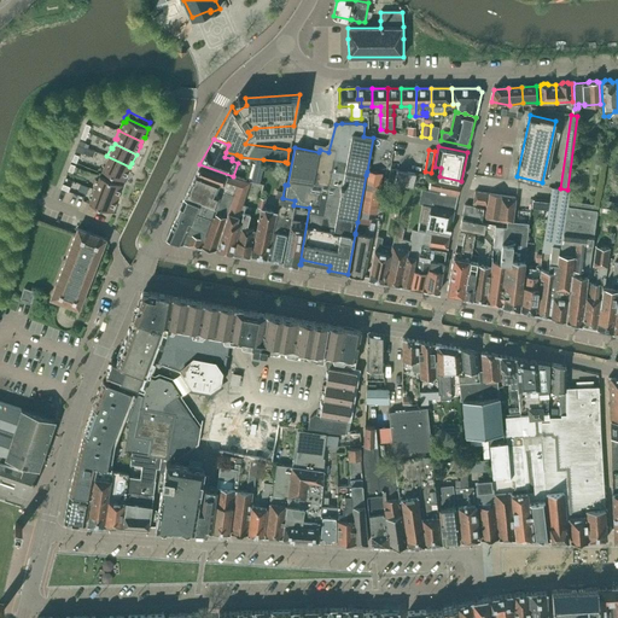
[(129,167),(106,156),(103,164),(105,165),(103,170),(123,180),(128,172),(127,172),(129,167)]
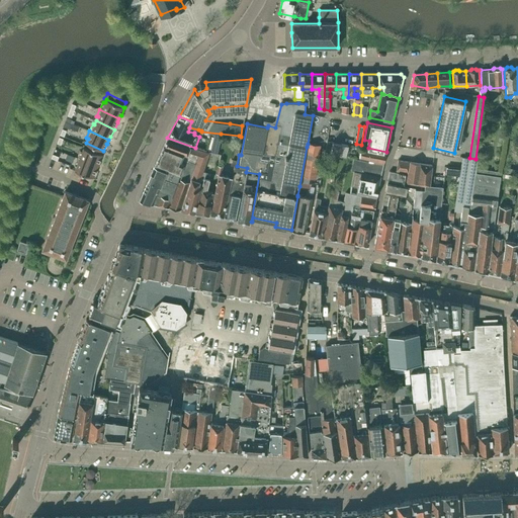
[(167,171),(168,171),(167,174),(168,175),(174,176),(178,178),(177,180),(189,184),(195,166),(200,149),(167,138),(164,146),(155,164),(154,165),(154,166),(167,171)]
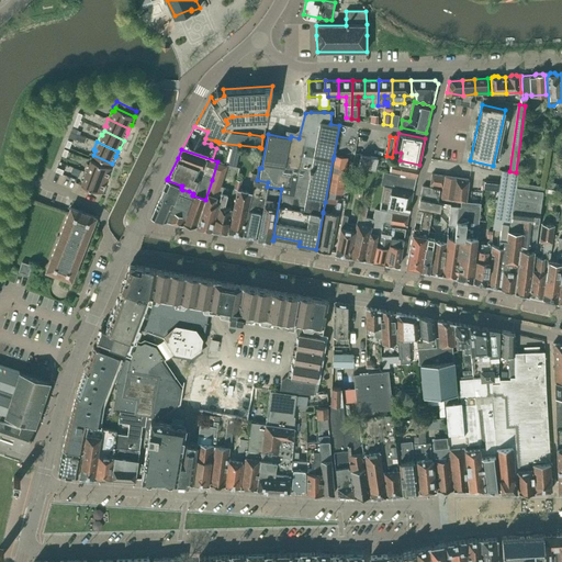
[(370,157),(361,155),(356,154),(353,163),(359,164),(358,167),(368,168),(370,157)]
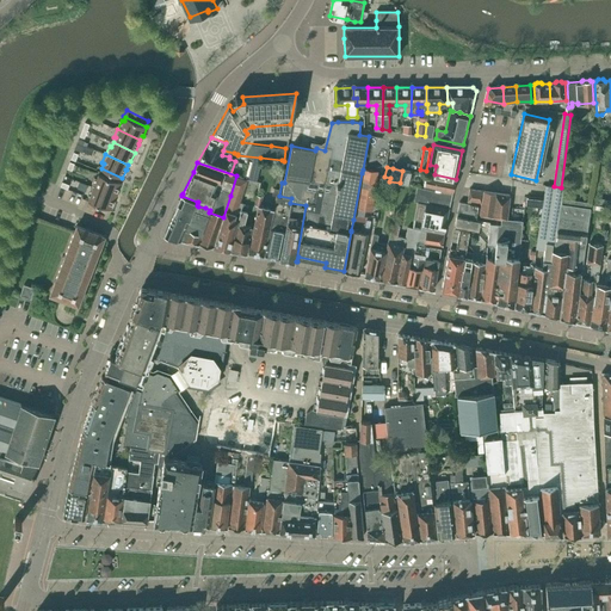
[(363,170),(357,208),(356,208),(355,215),(355,216),(364,217),(365,209),(372,210),(377,172),(363,170)]
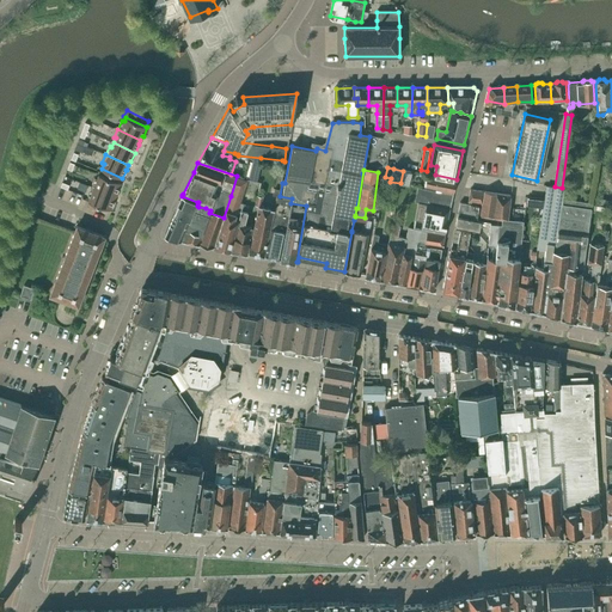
[(403,170),(403,171),(401,183),(409,184),(411,171),(403,170)]
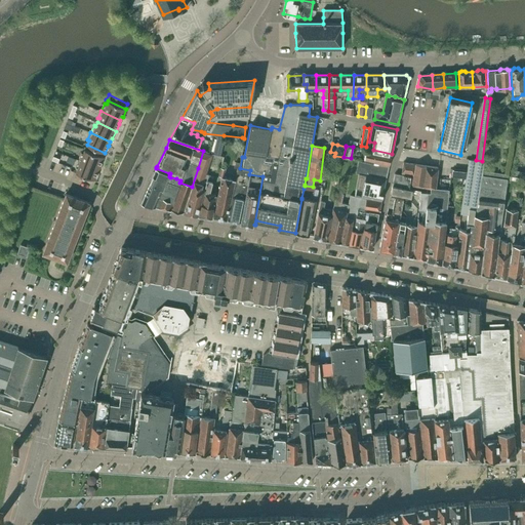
[(79,160),(98,168),(99,164),(101,164),(104,157),(85,149),(83,153),(81,153),(79,160)]
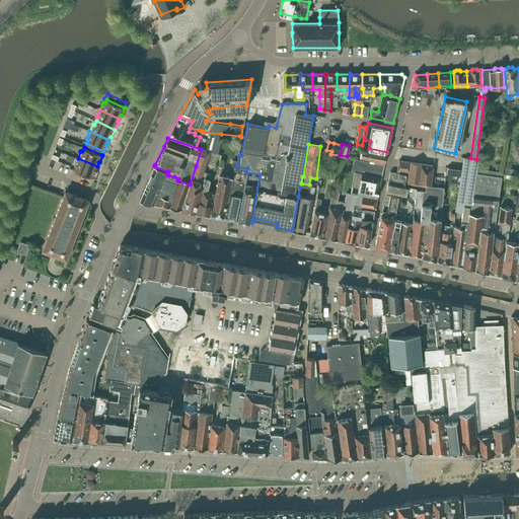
[(361,158),(385,163),(387,153),(363,148),(361,158)]
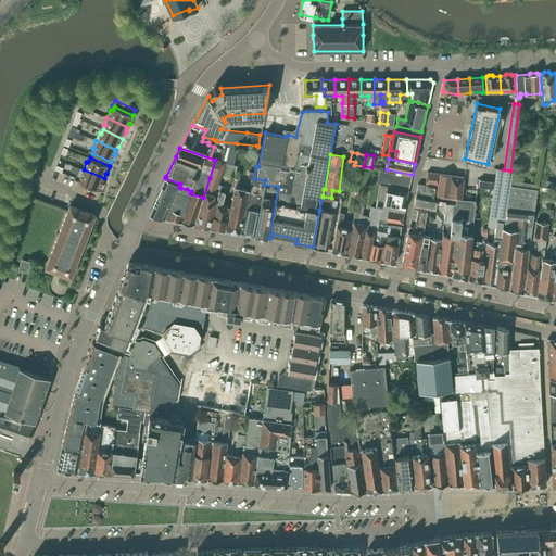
[(210,178),(203,198),(194,224),(194,225),(210,227),(222,185),(218,184),(225,163),(215,160),(210,178)]
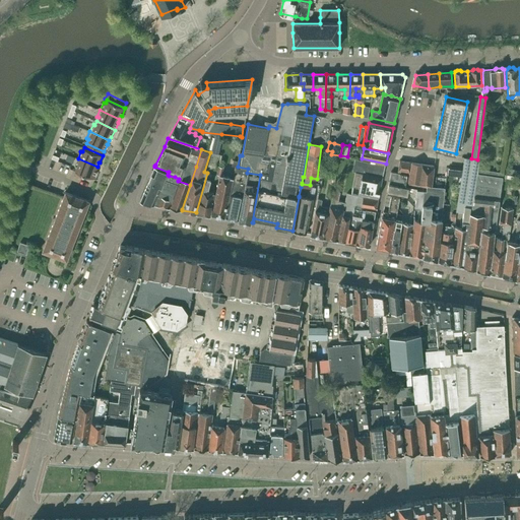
[(78,158),(75,166),(76,167),(75,171),(77,172),(84,175),(93,178),(96,171),(96,170),(98,167),(78,158)]
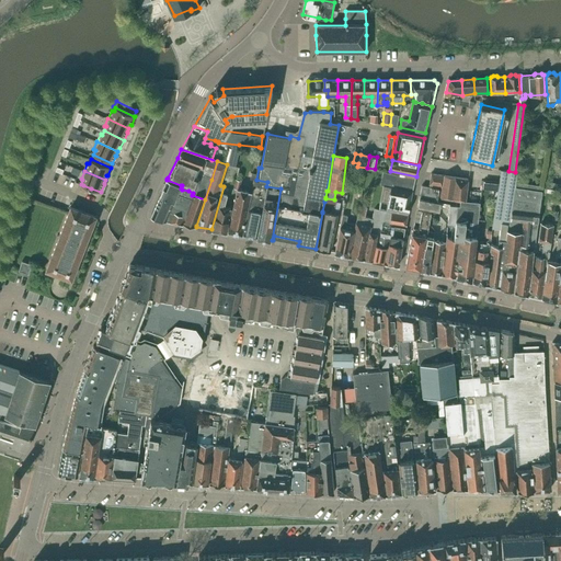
[(384,185),(413,191),(415,179),(384,172),(381,180),(380,184),(384,185)]
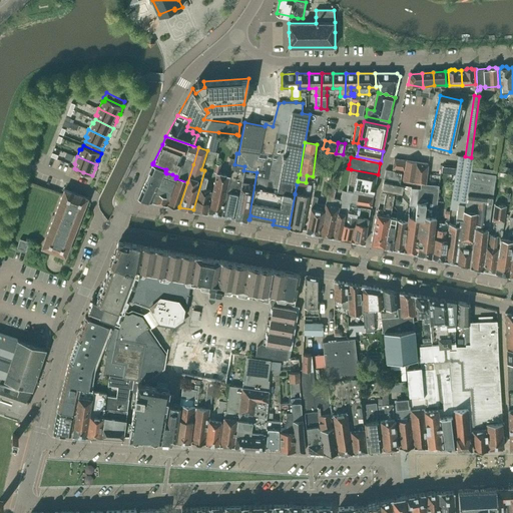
[(393,168),(404,170),(406,160),(394,158),(393,168)]
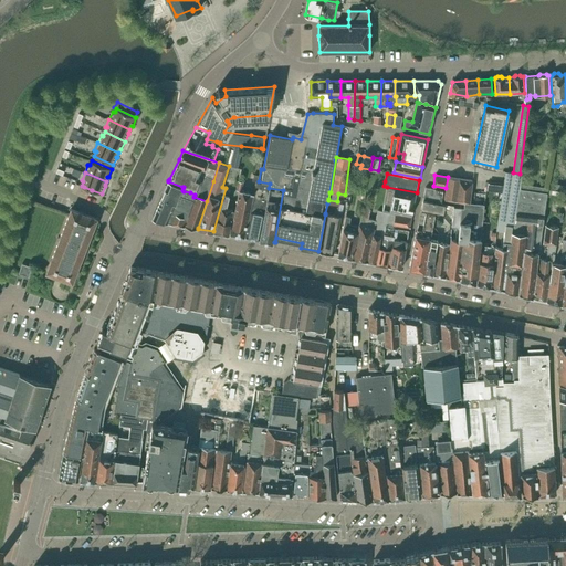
[(495,247),(491,286),(504,289),(510,249),(512,227),(513,227),(515,213),(520,189),(521,184),(522,179),(505,175),(496,230),(504,231),(503,241),(502,248),(495,247)]
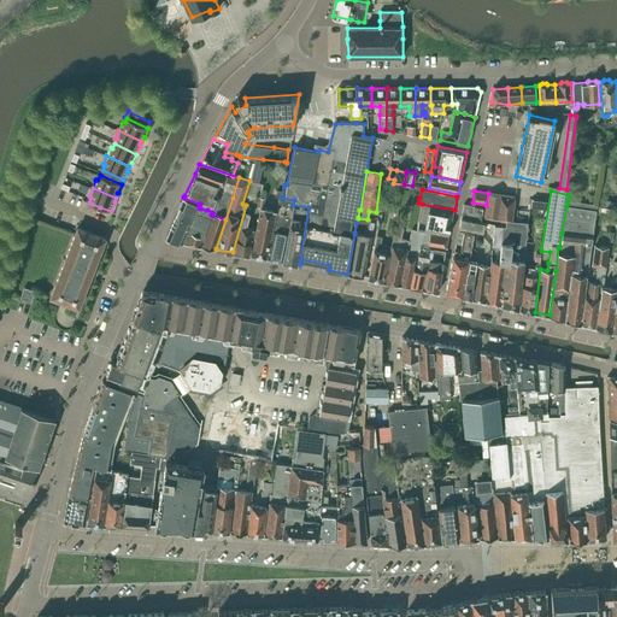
[(485,218),(498,219),(501,194),(488,193),(486,205),(485,218)]
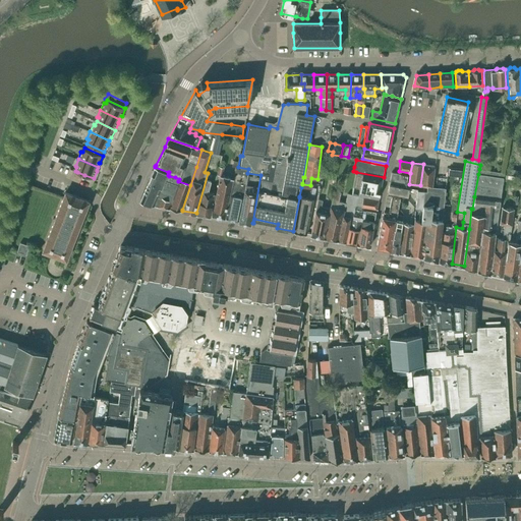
[(420,185),(427,186),(432,186),(435,166),(423,164),(420,185)]
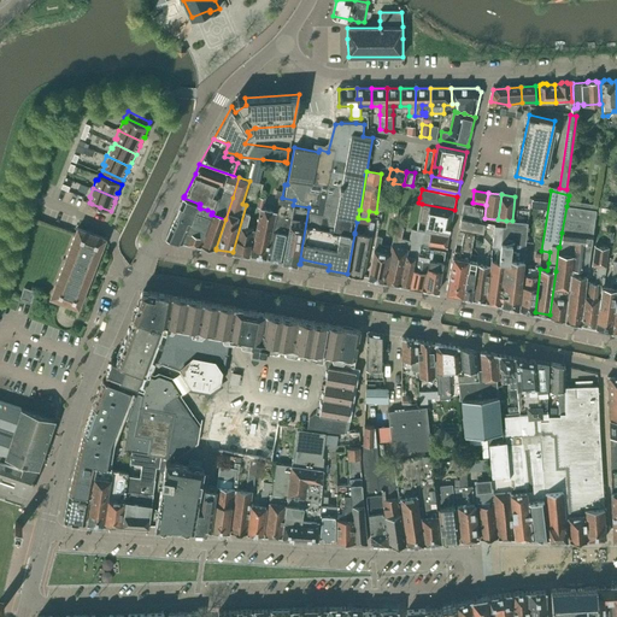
[(268,258),(274,228),(272,228),(277,211),(263,207),(265,198),(263,198),(260,197),(258,205),(262,206),(251,256),(266,258),(268,258)]
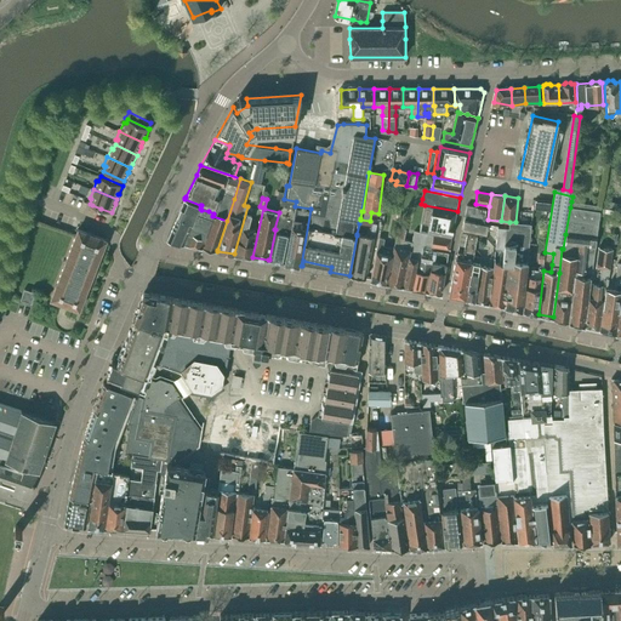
[(200,205),(184,199),(167,239),(184,243),(186,244),(201,248),(203,248),(212,220),(206,218),(209,211),(201,210),(200,209),(201,205),(200,205)]
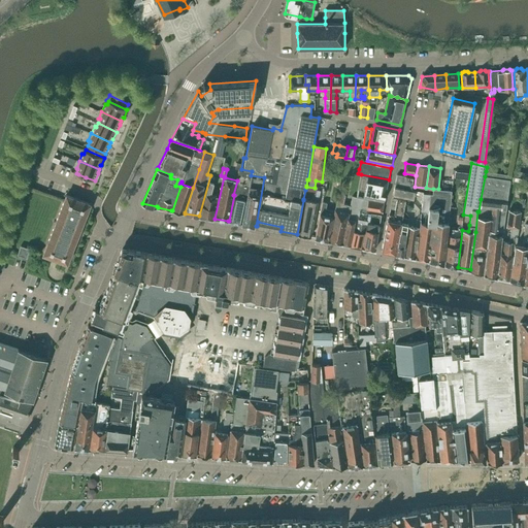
[(239,170),(237,180),(233,195),(234,195),(229,221),(241,223),(241,224),(249,192),(248,192),(251,175),(252,171),(241,169),(241,170),(239,170)]
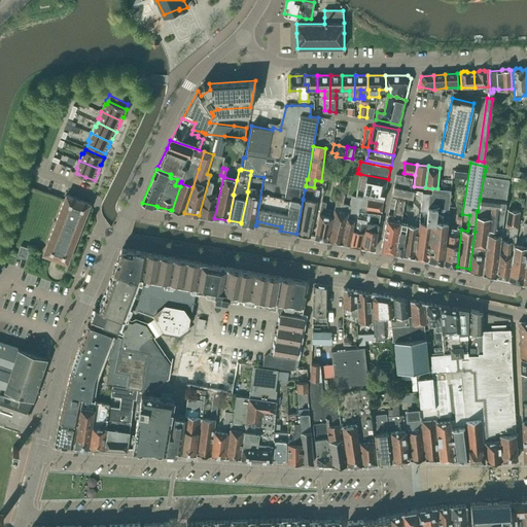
[(496,276),(500,241),(502,232),(510,180),(510,176),(511,175),(485,171),(484,176),(480,199),(481,199),(480,207),(492,208),(483,273),(496,276)]
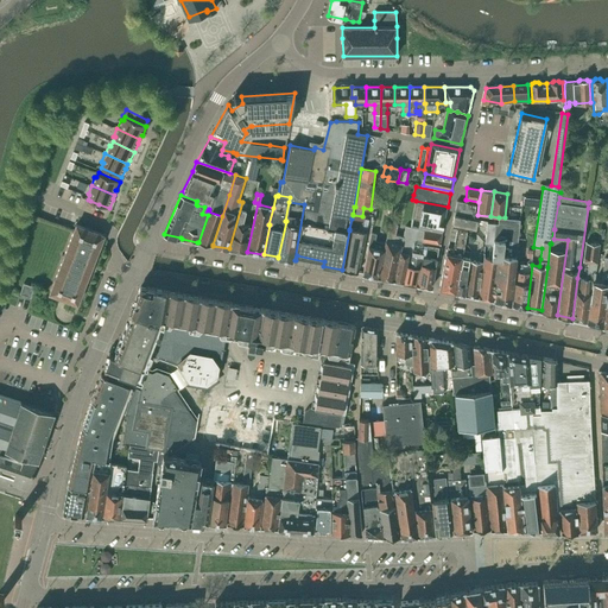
[(412,217),(411,227),(416,228),(418,228),(424,229),(442,233),(445,219),(444,219),(448,207),(416,201),(412,217)]
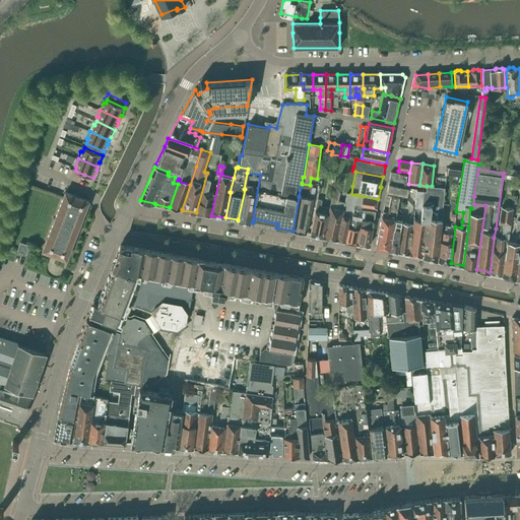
[(406,174),(391,172),(387,191),(407,195),(408,188),(404,187),(406,174)]
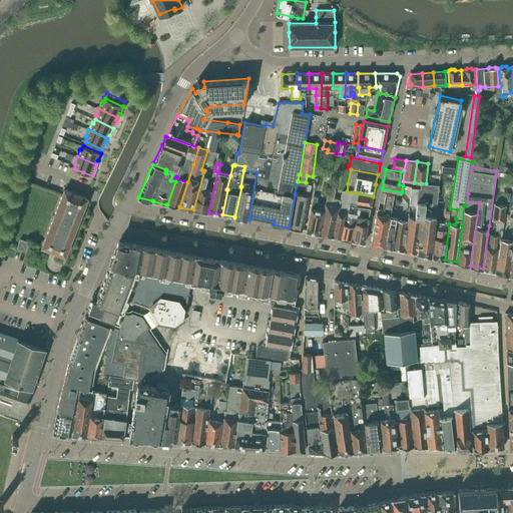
[(205,186),(207,177),(209,171),(204,170),(193,209),(207,211),(211,190),(203,188),(204,185),(205,186)]
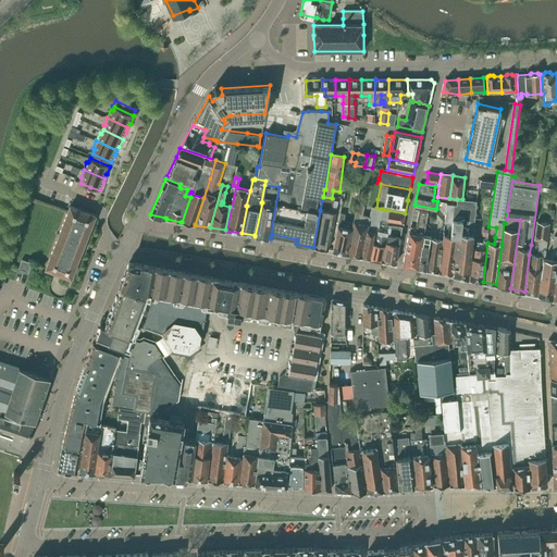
[(279,187),(264,185),(261,202),(262,202),(255,236),(268,238),(270,238),(279,187)]
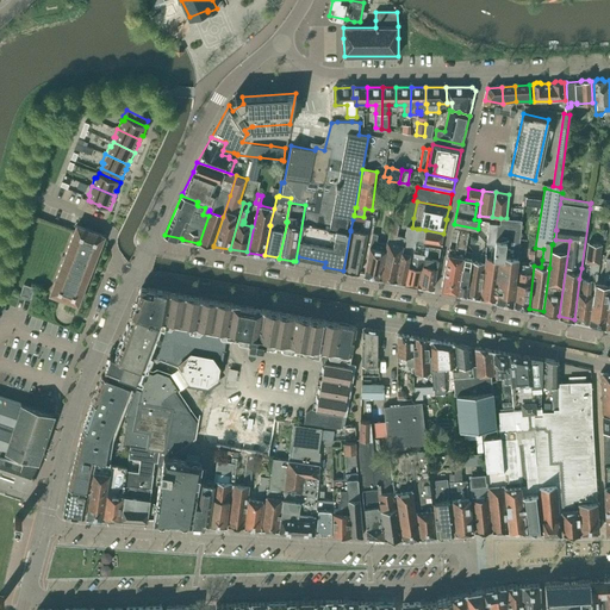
[(209,216),(199,243),(213,246),(223,217),(209,212),(210,210),(205,207),(203,215),(209,216)]
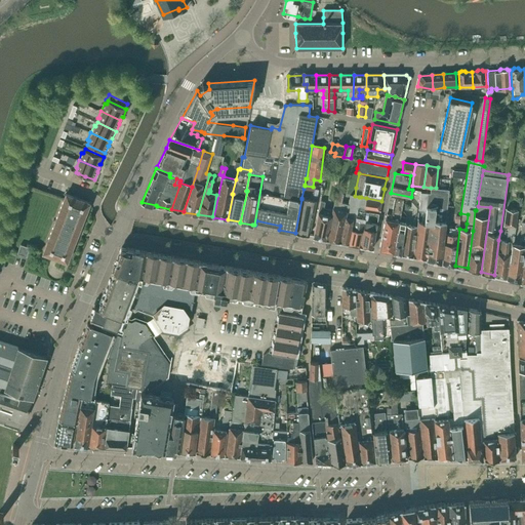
[(425,220),(418,220),(413,256),(415,256),(415,254),(426,256),(425,258),(429,259),(430,257),(440,260),(440,261),(441,263),(449,190),(436,188),(431,188),(431,193),(421,192),(419,209),(420,209),(426,210),(425,220)]
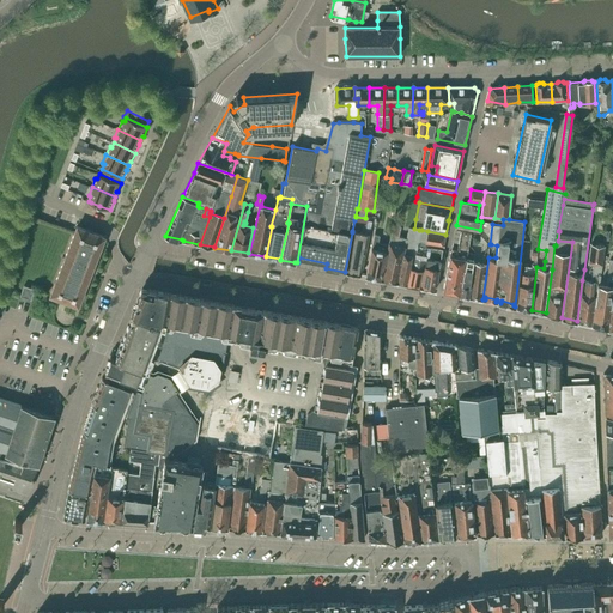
[(352,232),(346,272),(360,274),(369,235),(371,222),(368,220),(365,234),(352,231),(352,232)]
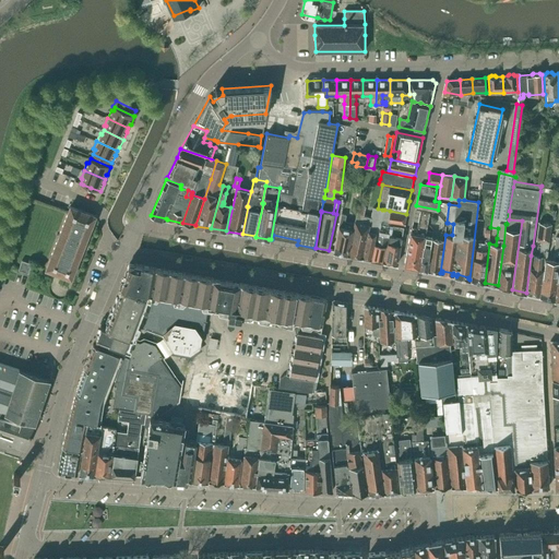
[(388,222),(390,211),(384,210),(382,210),(373,207),(371,217),(364,215),(366,206),(358,204),(348,254),(363,258),(370,259),(372,249),(375,249),(378,234),(381,223),(388,224),(388,222)]
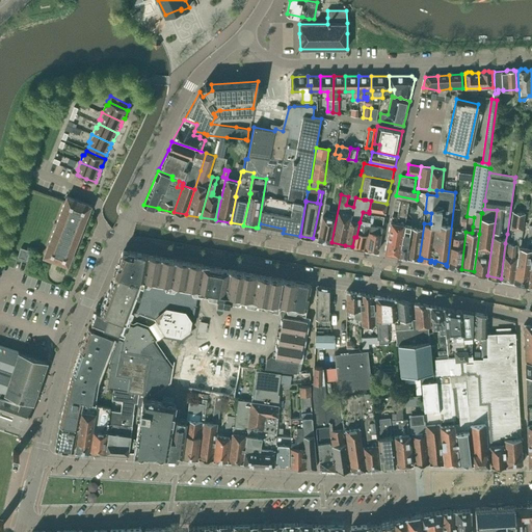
[(55,261),(68,266),(80,236),(91,206),(68,196),(44,257),(55,261)]
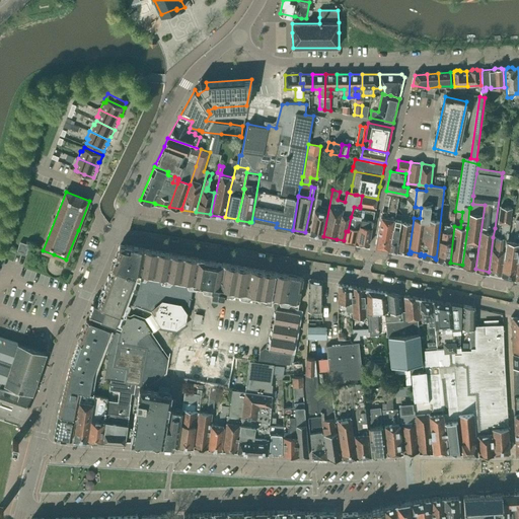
[(375,246),(389,249),(398,197),(386,194),(384,205),(388,206),(387,211),(382,210),(381,216),(375,246)]
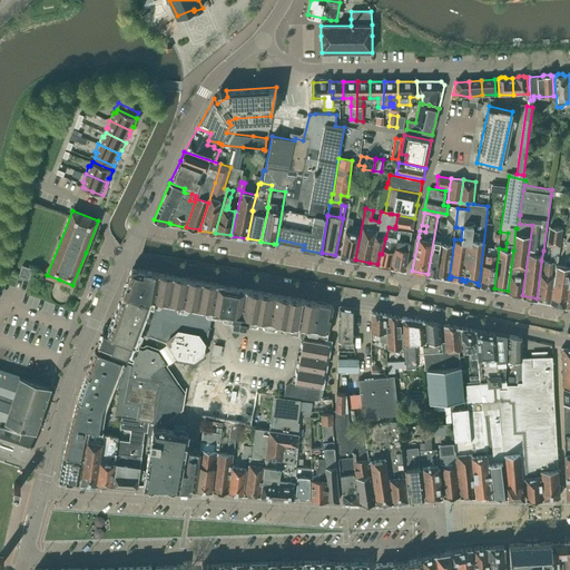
[(395,226),(405,227),(412,229),(414,218),(397,215),(395,226)]
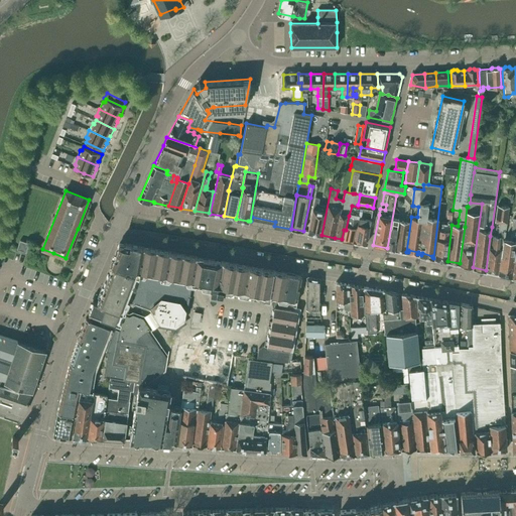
[(315,197),(308,232),(320,235),(325,211),(316,210),(316,207),(317,207),(319,198),(315,197)]
